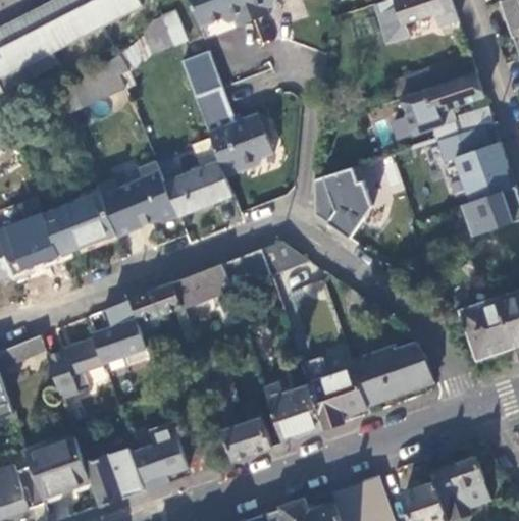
[(48,0),(0,22),(0,94),(57,67),(49,50),(139,9),(134,0),(48,0)]
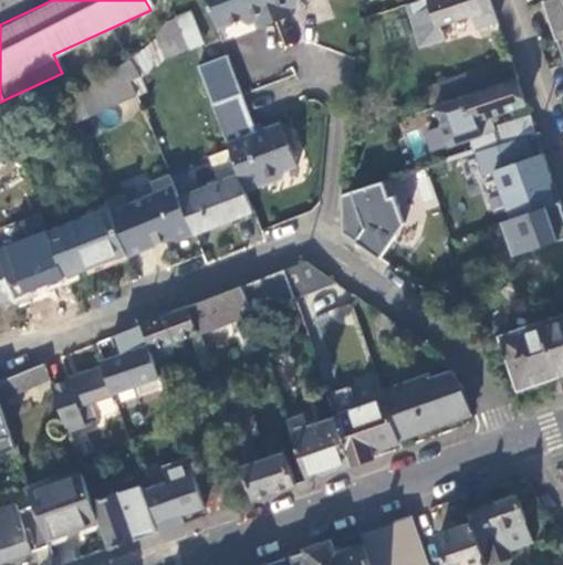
[(177,17),(170,0),(168,0),(168,4),(165,16),(149,38),(124,53),(128,60),(138,77),(141,83),(159,71),(157,67),(167,63),(165,59),(189,49),(189,48),(177,17)]
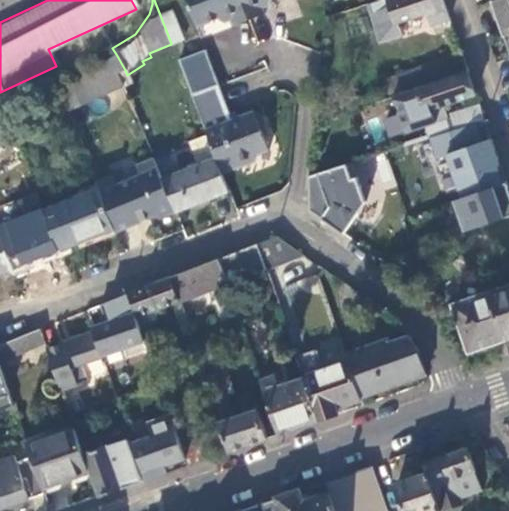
[(248,22),(239,0),(185,0),(196,27),(227,16),(232,28),(248,22)]
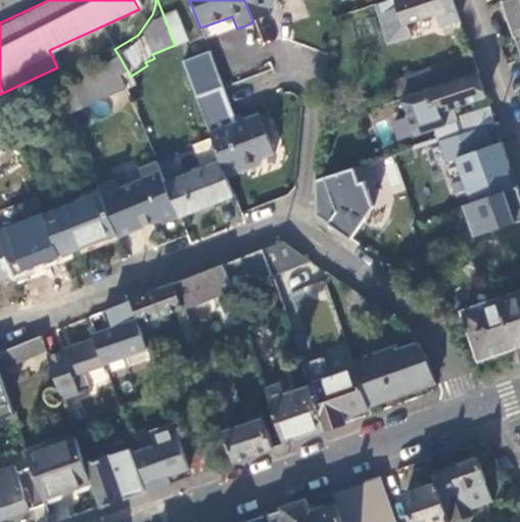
[(244,0),(253,22),(269,16),(265,5),(278,0),(244,0)]
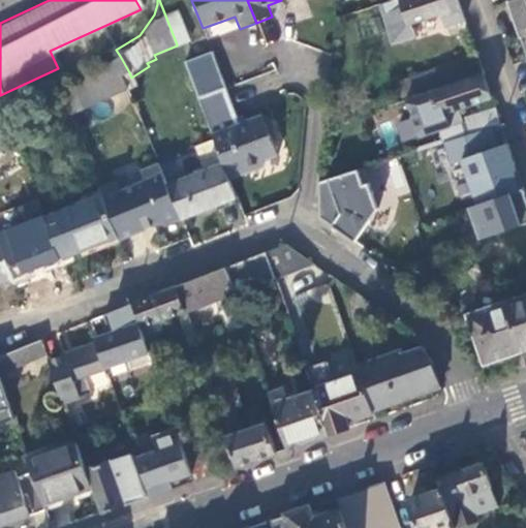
[(443,25),(461,19),(454,0),(385,0),(377,3),(390,44),(411,37),(407,23),(439,12),(443,25)]
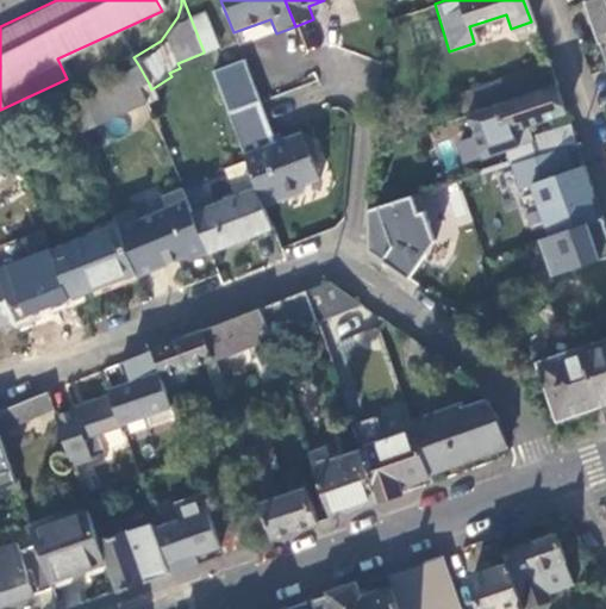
[(605,39),(605,0),(585,0),(581,1),(595,43),(605,39)]
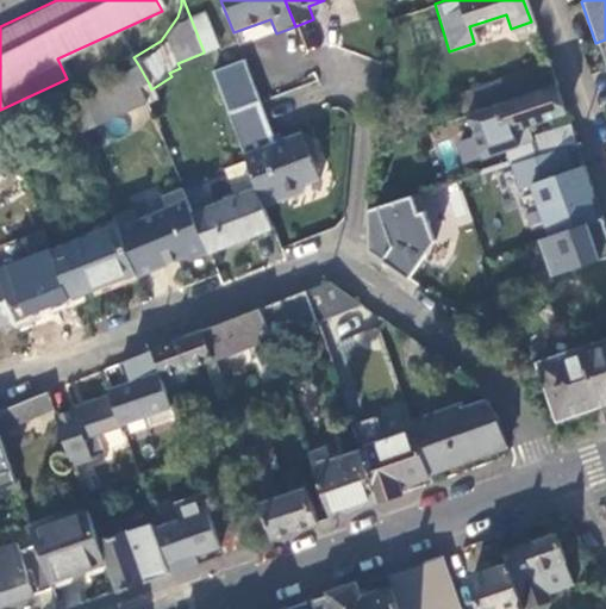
[(204,13),(191,18),(204,51),(217,47),(204,13)]
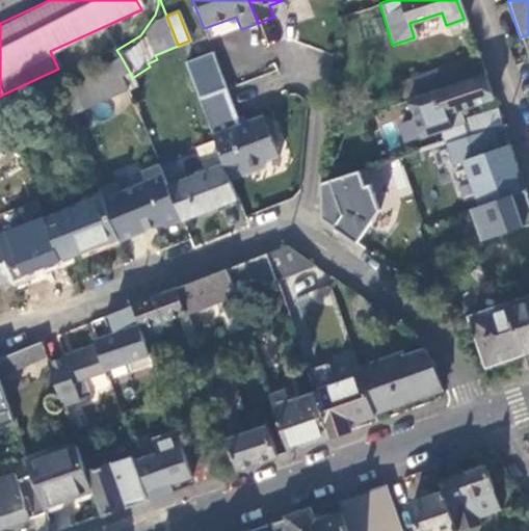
[(197,97),(226,87),(212,51),(184,61),(197,97)]
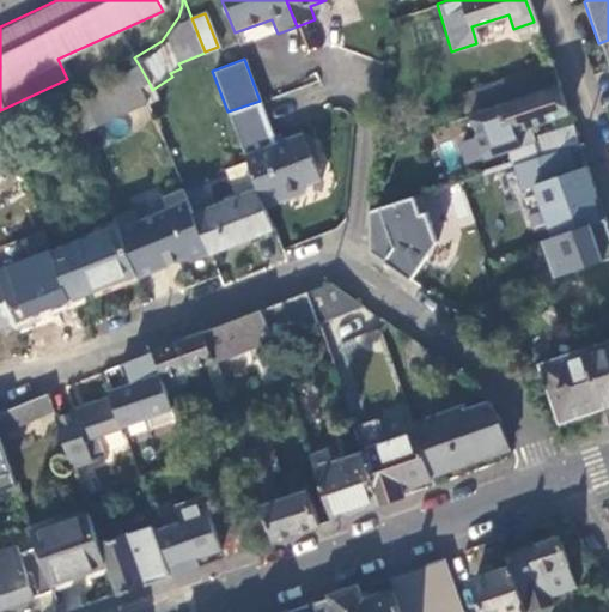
[(556,85),(548,64),(451,96),(458,117),(469,114),(556,85)]
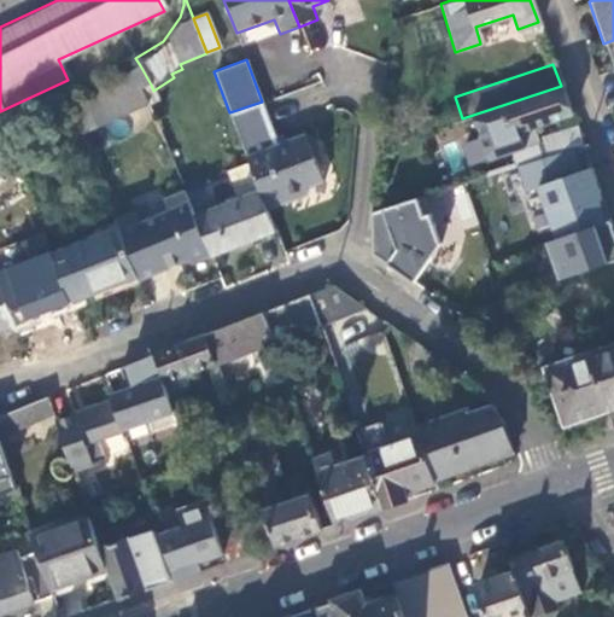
[(82,134),(147,104),(141,89),(151,85),(140,65),(70,106),(82,134)]
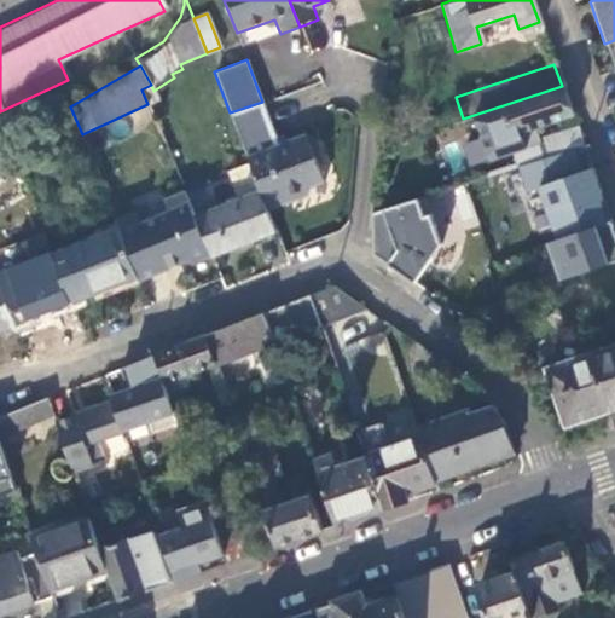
[(141,90),(148,104),(157,99),(154,91),(151,85),(141,90)]
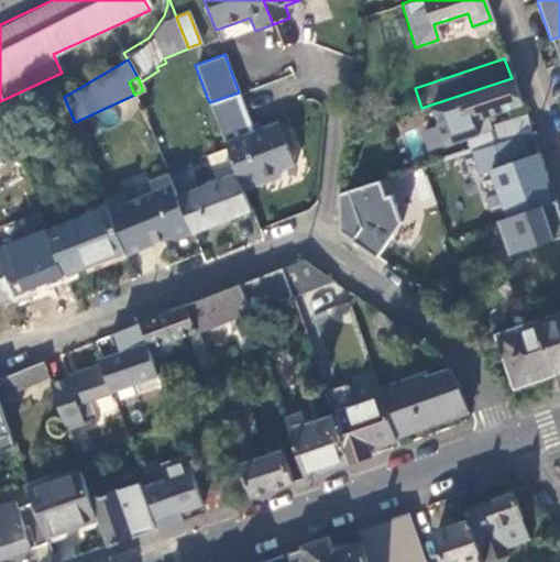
[(481,118),(520,105),(512,78),(431,105),(446,143),(485,130),(481,118)]
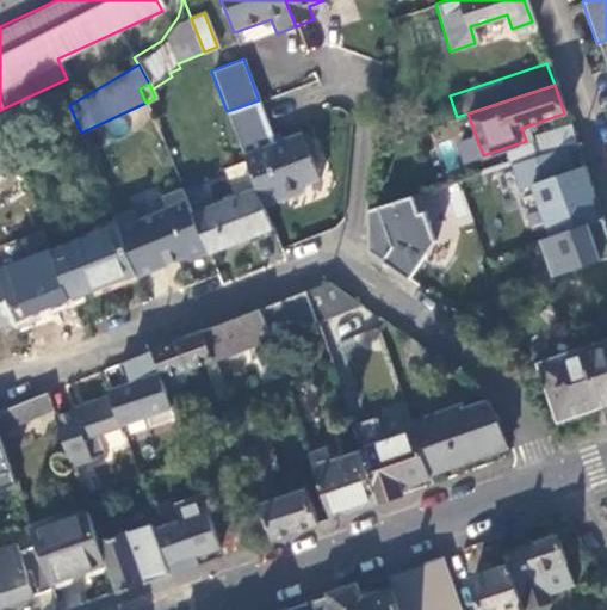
[(277,141),(259,100),(227,111),(246,162),(265,209),(305,193),(308,186),(320,182),(309,155),(314,149),(308,135),(299,131),(277,141)]
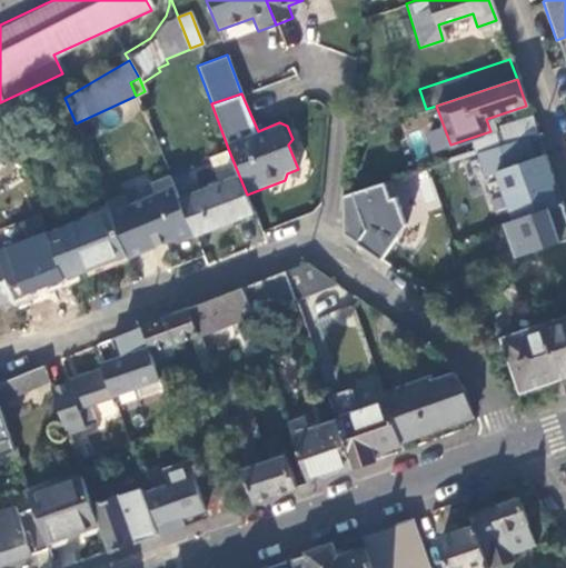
[(530,118),(498,128),(504,142),(535,132),(530,118)]
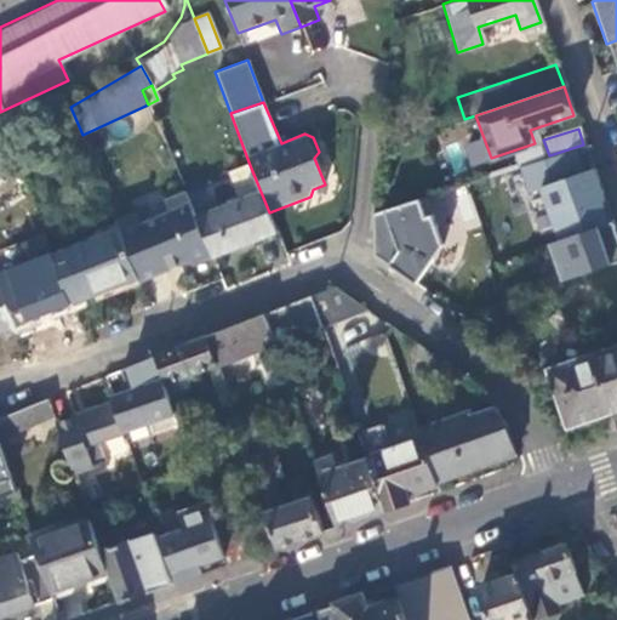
[(575,151),(520,171),(527,194),(540,189),(559,242),(606,225),(595,195),(601,193),(594,170),(583,174),(575,151)]
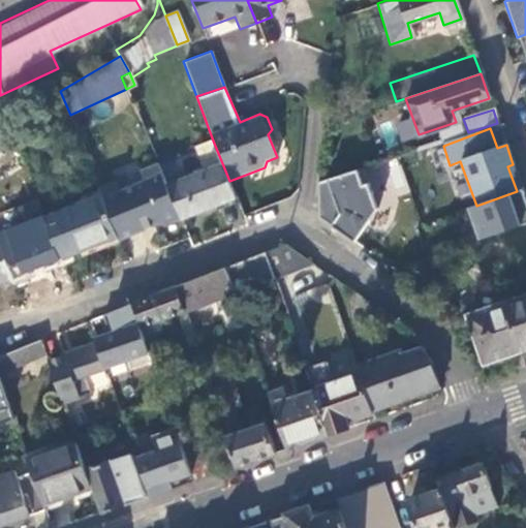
[(0,147),(11,141),(6,131),(0,134),(0,147)]
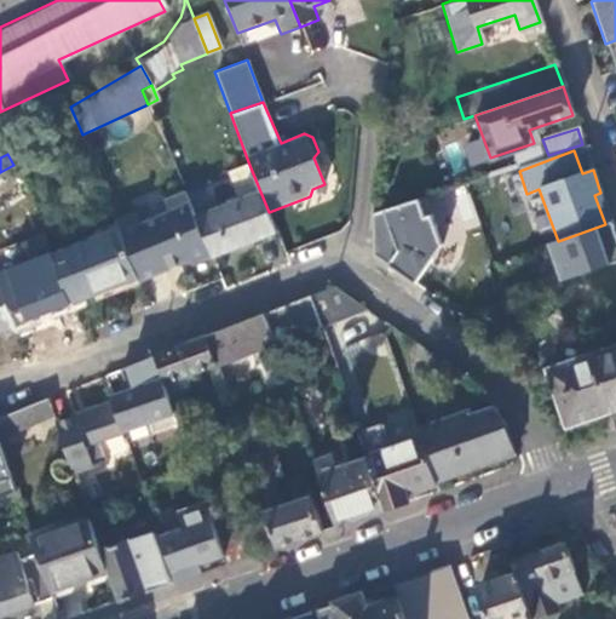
[(228,173),(237,201),(195,218),(211,257),(276,230),(269,212),(249,165),(228,173)]
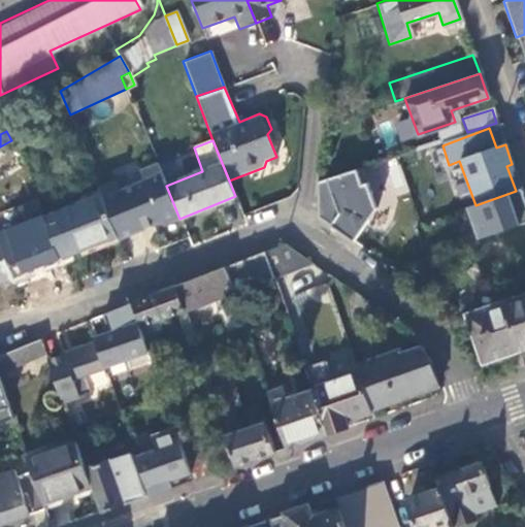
[(0,229),(8,227),(0,205),(0,188),(21,179),(9,153),(0,156),(0,229)]
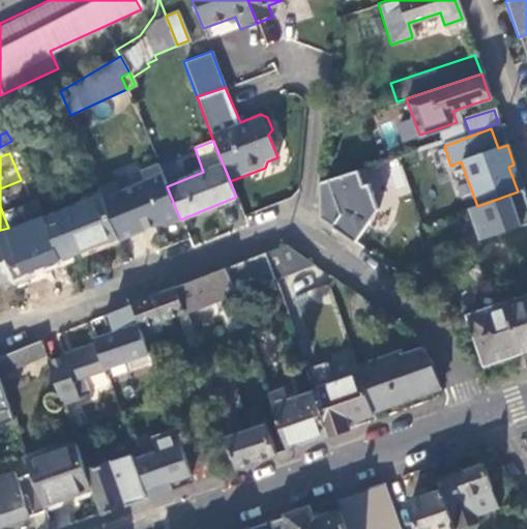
[(157,165),(140,171),(144,180),(120,190),(103,198),(117,237),(119,240),(157,224),(163,226),(180,219),(167,186),(157,165)]
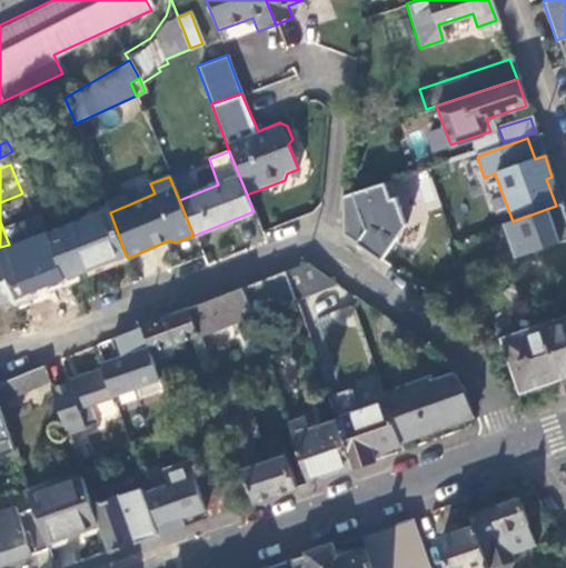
[(343,236),(356,245),(358,242),(366,248),(365,250),(380,261),(404,225),(388,182),(340,198),(341,216),(343,236)]
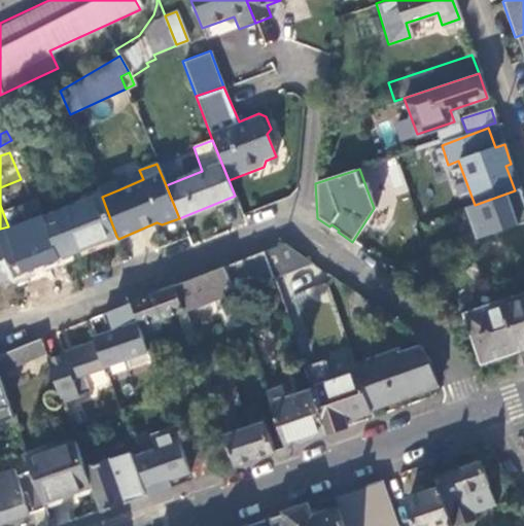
[(115,180),(99,187),(101,195),(102,197),(119,189),(115,180)]
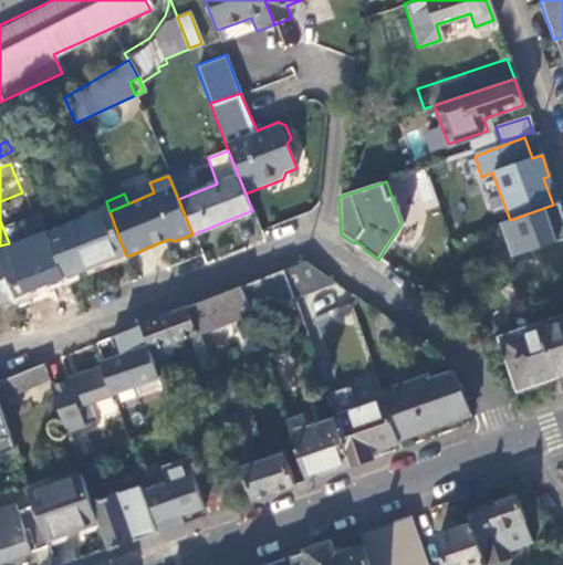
[(510,220),(501,223),(514,258),(562,240),(562,219),(558,203),(553,205),(510,220)]
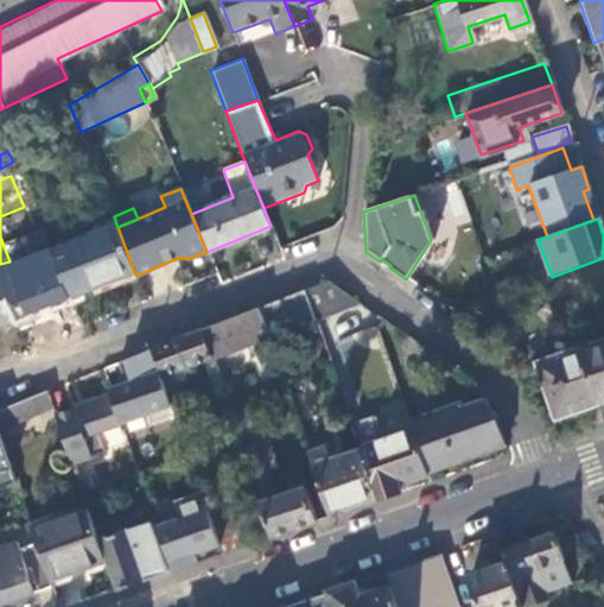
[(50,251),(69,297),(134,272),(118,227),(116,225),(50,251)]
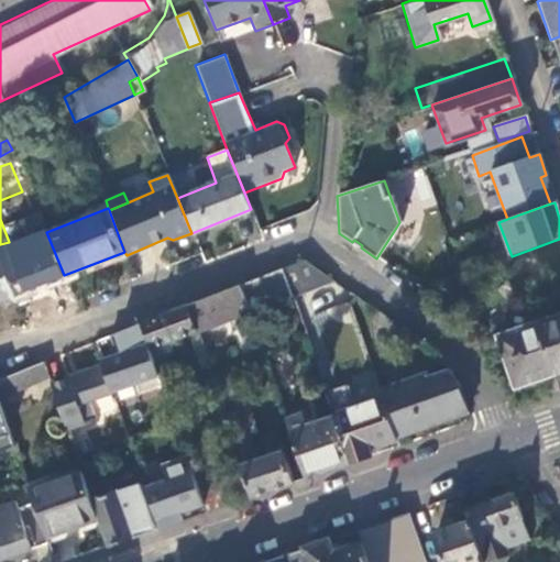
[(302,260),(282,267),(292,297),(333,282),(302,260)]
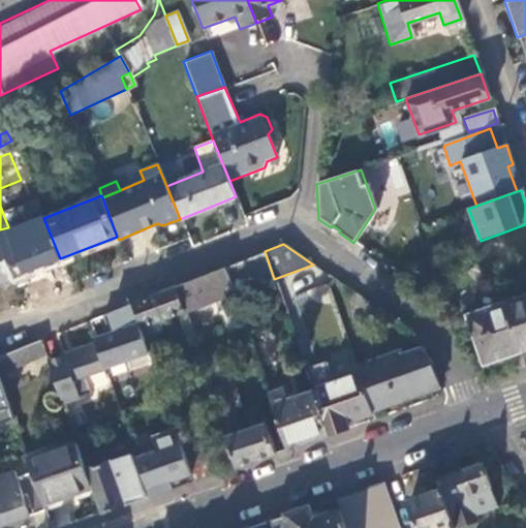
[(0,283),(12,279),(0,248),(0,283)]
